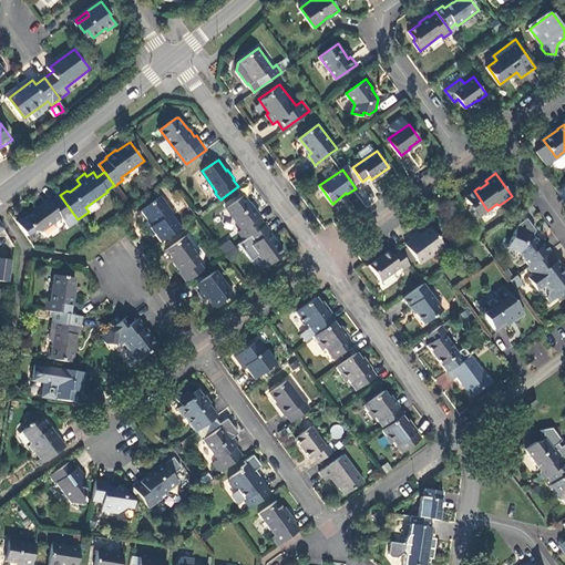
[(488,211),(474,191),(465,196),(471,204),(470,208),(474,215),(480,216),(488,211)]
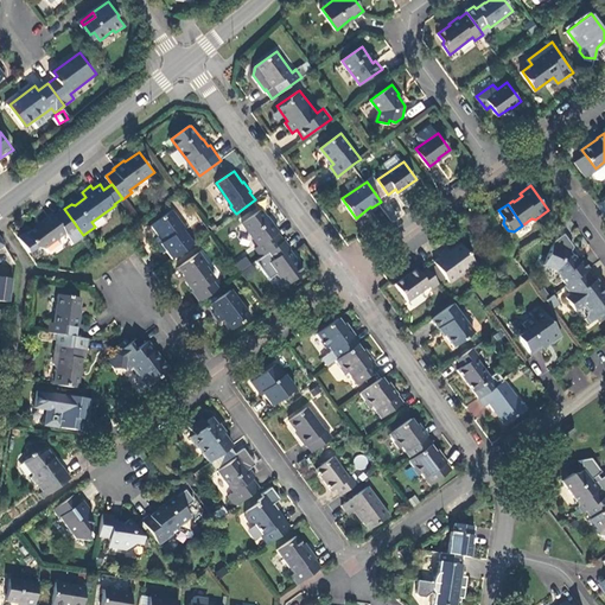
[(75,243),(84,236),(83,235),(80,230),(64,209),(56,215),(53,212),(43,221),(44,222),(29,233),(27,231),(20,237),(30,252),(38,246),(46,247),(67,233),(75,243)]
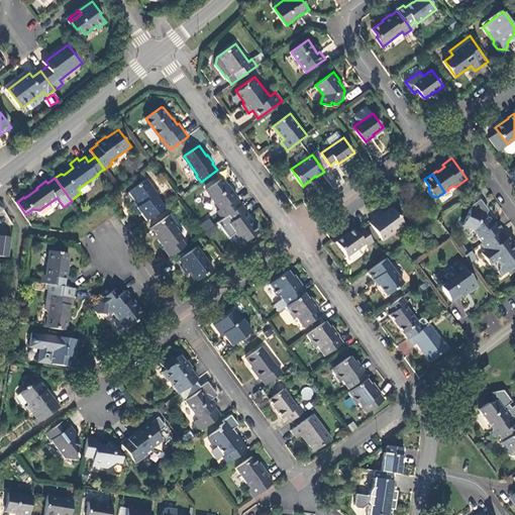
[(142,212),(148,220),(166,207),(158,196),(160,194),(147,178),(129,191),(138,203),(134,206),(140,214),(142,212)]
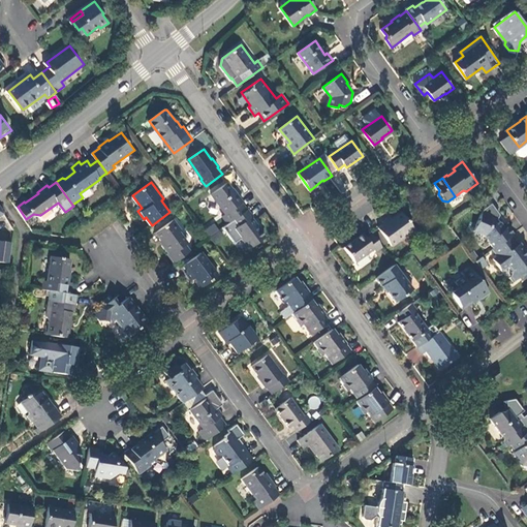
[(233,220),(247,209),(243,202),(237,192),(236,193),(228,182),(212,193),(226,213),(223,215),(229,222),(233,220)]
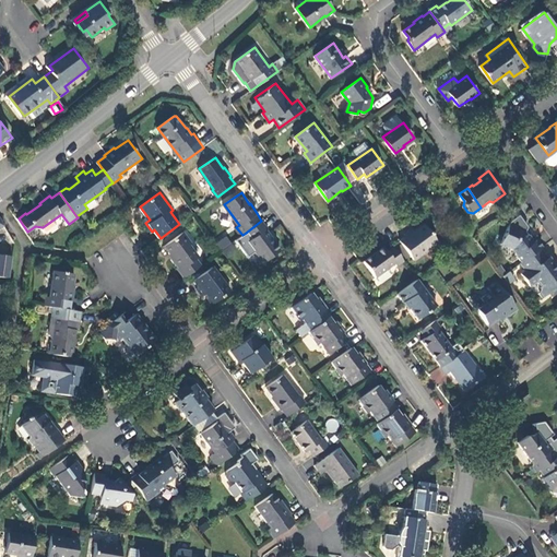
[(513,248),(523,261),(543,247),(544,246),(538,238),(534,241),(526,232),(529,226),(522,216),(513,223),(505,244),(513,248)]
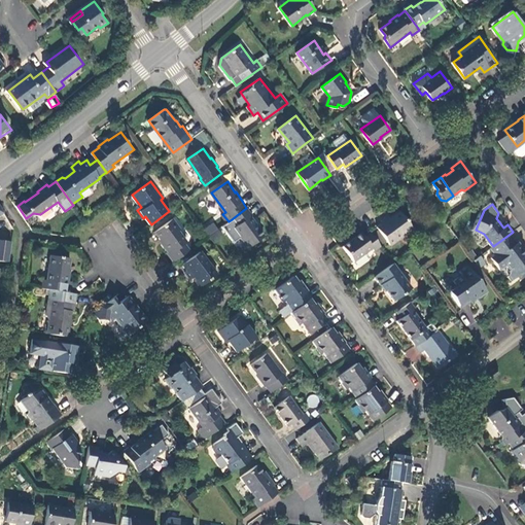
[(249,247),(265,236),(255,223),(256,222),(251,215),(253,214),(248,207),(246,208),(232,219),(237,225),(235,228),(249,247)]
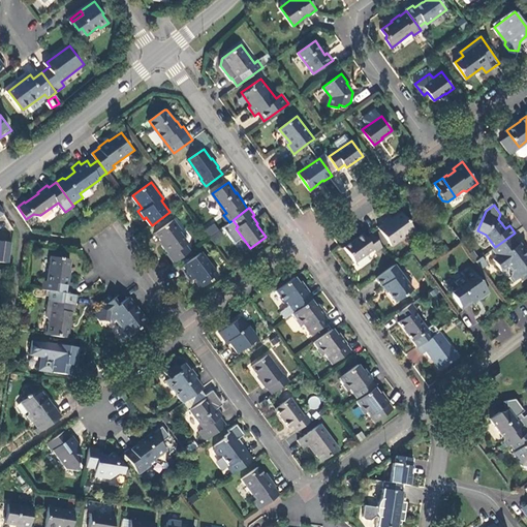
[(379,227),(392,245),(415,228),(403,212),(394,219),(390,214),(382,219),(385,223),(379,227)]
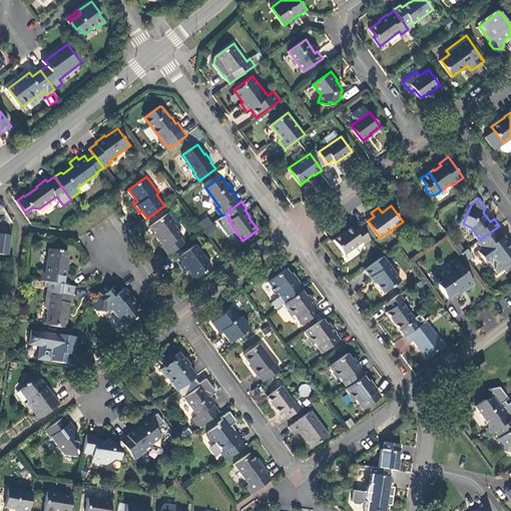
[(13,218),(7,208),(0,212),(0,221),(4,228),(14,222),(12,218),(13,218)]
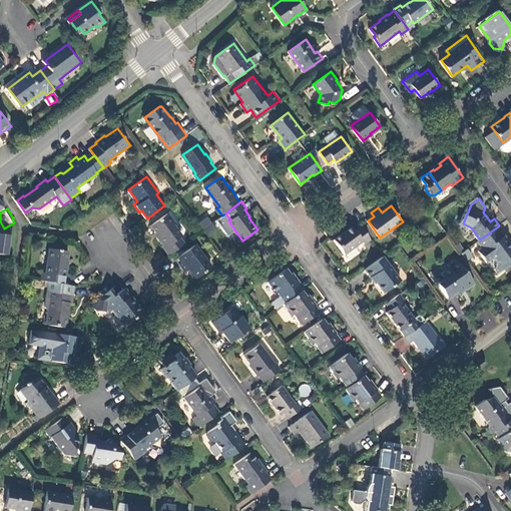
[(163,246),(169,254),(185,242),(181,236),(182,235),(176,225),(177,222),(169,212),(152,225),(160,236),(158,237),(164,245),(163,246)]
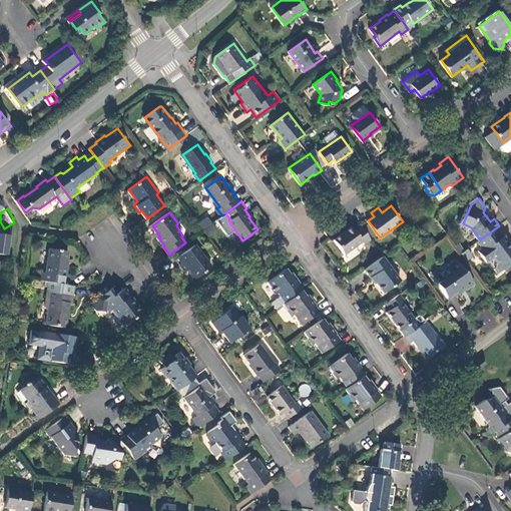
[(212,221),(208,215),(200,221),(204,227),(212,221)]
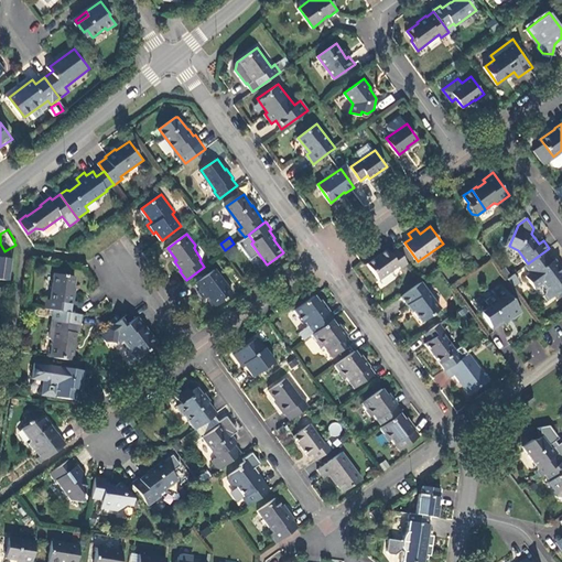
[(239,252),(234,246),(225,252),(230,259),(239,252)]
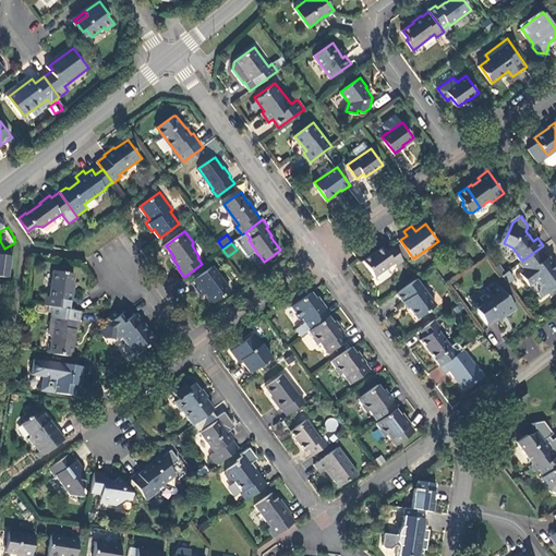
[(405,260),(394,244),(387,250),(384,246),(364,261),(376,277),(396,263),(397,265),(405,260)]
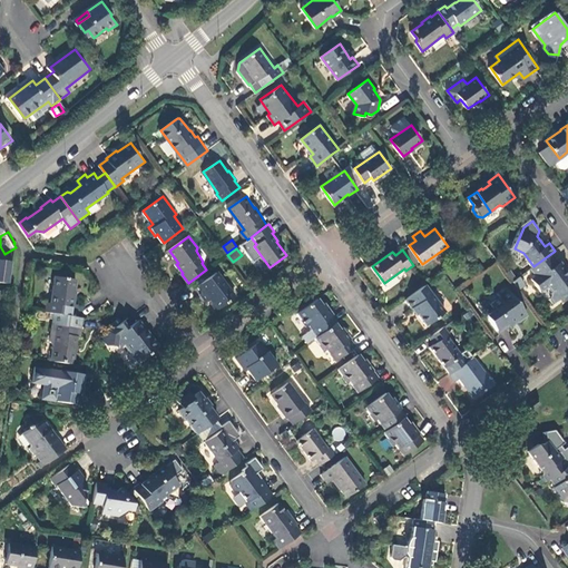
[(560,262),(554,252),(534,266),(532,267),(537,274),(532,277),(542,291),(550,286),(554,291),(554,293),(558,300),(567,292),(567,272),(566,271),(567,270),(561,261),(560,262)]
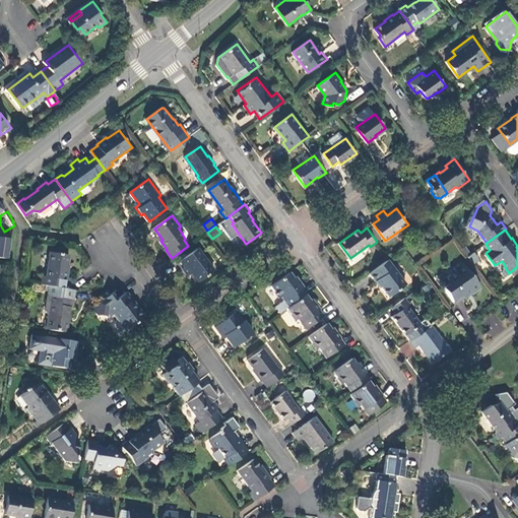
[(0,246),(0,255),(7,256),(8,247),(0,246)]
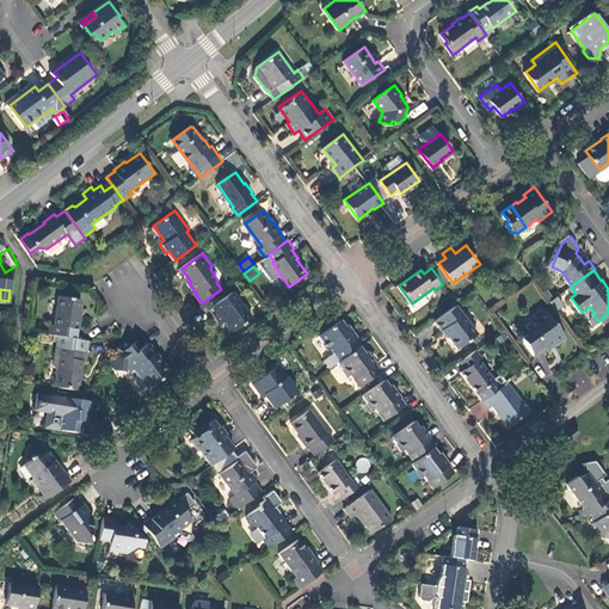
[(253,318),(234,291),(213,307),(219,314),(216,315),(222,324),(228,320),(235,331),(253,318)]
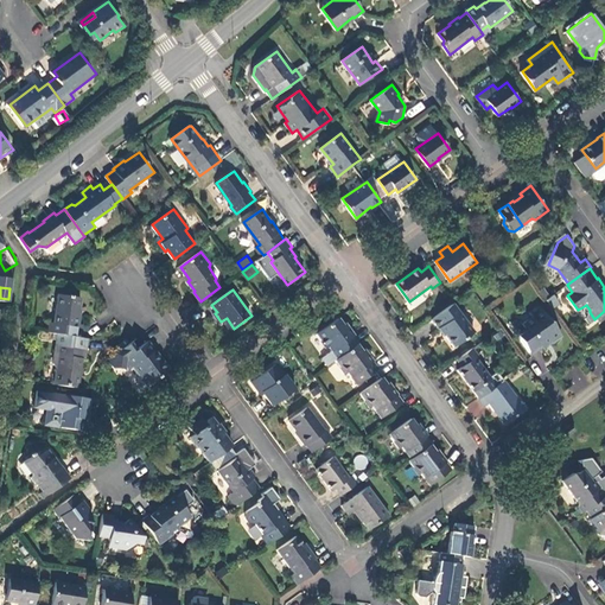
[(49,322),(48,331),(59,333),(76,336),(77,326),(80,326),(82,316),(80,316),(82,298),(61,294),(56,323),(49,322)]
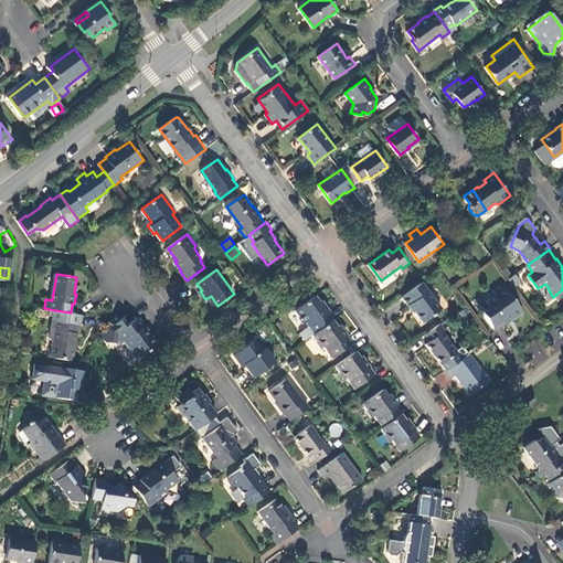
[(510,278),(516,286),(521,282),(517,274),(510,278)]
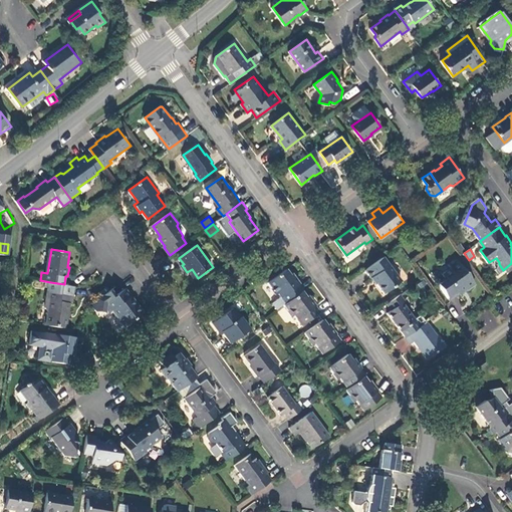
[(385,256),(366,269),(372,277),(373,277),(386,293),(403,280),(385,256)]
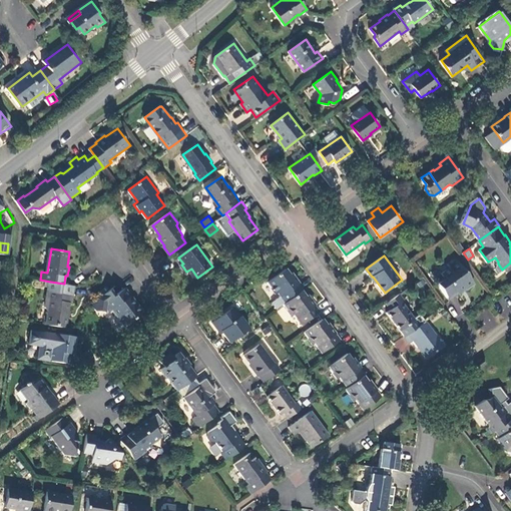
[(468,290),(476,284),(457,258),(448,264),(451,267),(443,273),(446,277),(438,283),(449,297),(458,290),(459,291),(465,287),(468,290)]
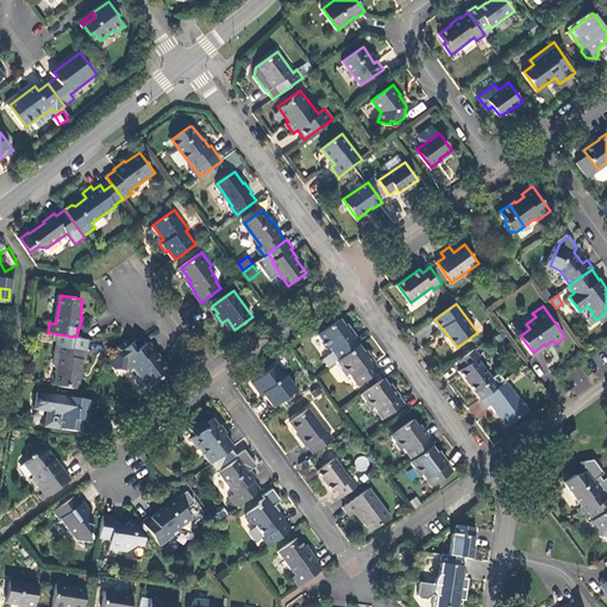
[(360,344),(361,343),(350,327),(348,330),(339,318),(318,335),(329,349),(331,348),(339,358),(360,344)]
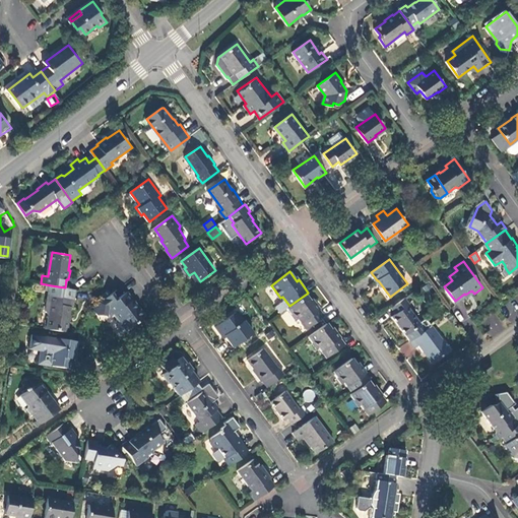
[(50,314),(48,328),(68,331),(72,308),(74,308),(77,289),(65,287),(51,285),(47,311),(50,314)]
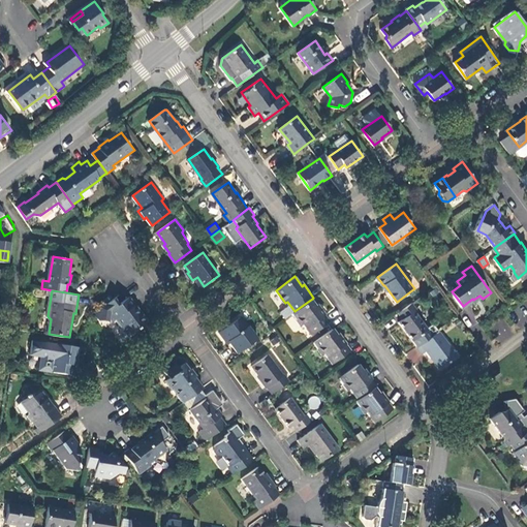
[(129,336),(149,321),(141,310),(138,312),(134,306),(136,304),(131,297),(120,304),(116,298),(95,313),(99,319),(112,320),(116,317),(129,336)]
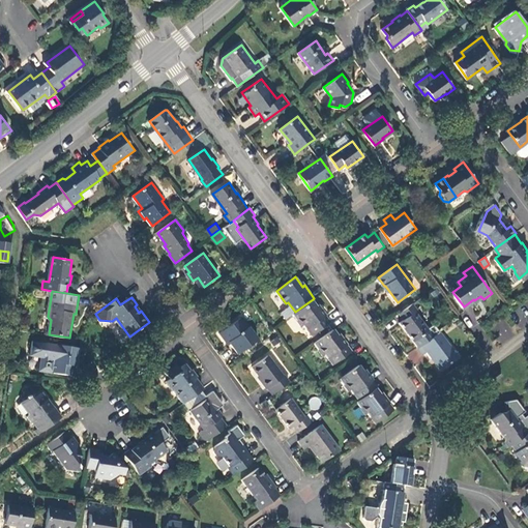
[(319,309),(313,299),(295,312),(293,314),(302,325),(304,324),(313,334),(331,321),(321,308),(319,309)]
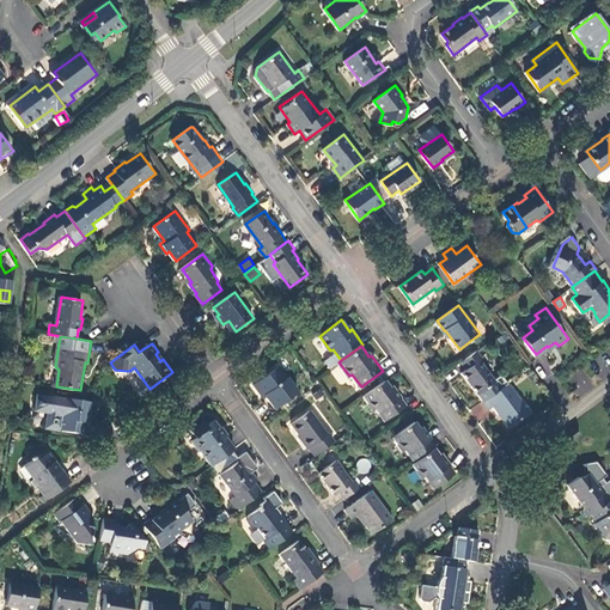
[(477,351),(462,361),(468,370),(463,372),(479,395),(496,382),(481,360),(483,358),(477,351)]
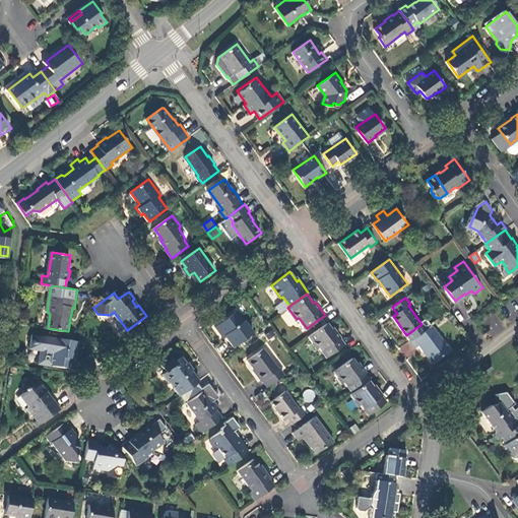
[(254,332),(239,310),(216,326),(222,334),(224,332),(235,345),(254,332)]
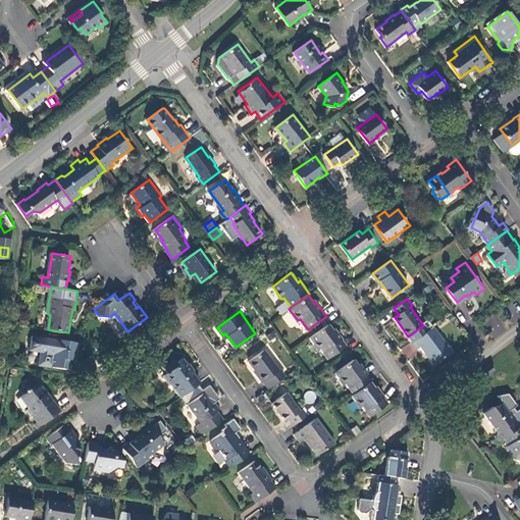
[(335,332),(329,324),(310,338),(319,350),(321,348),(328,358),(347,345),(336,331),(335,332)]
